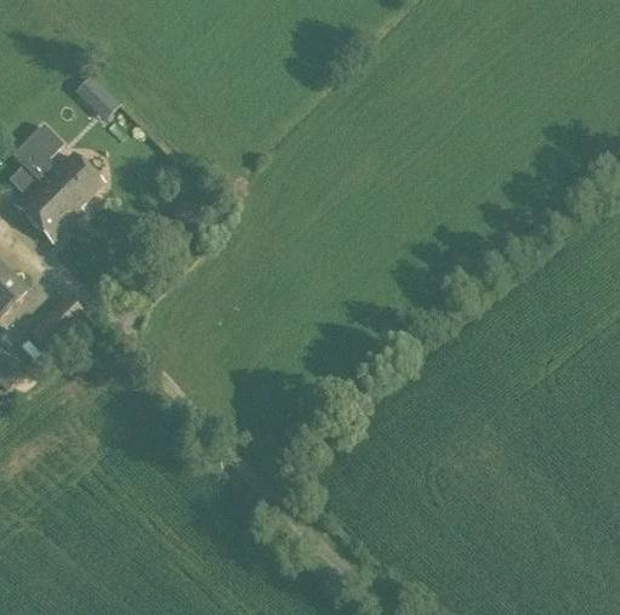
[(75,90),(104,119),(121,102),(94,73),(75,90)]
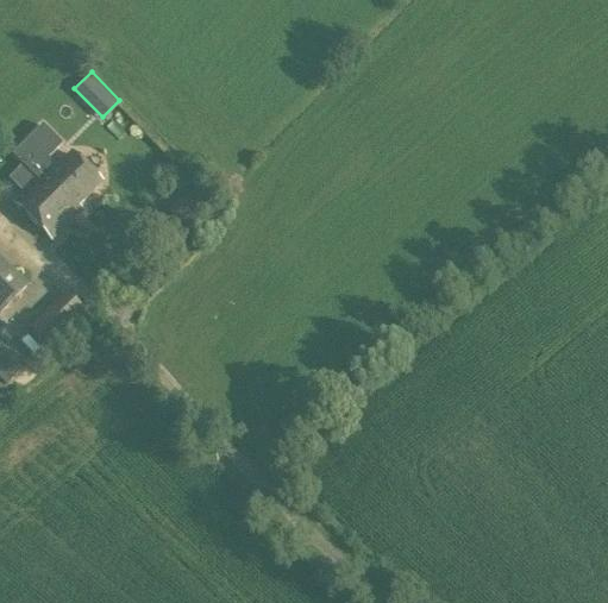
[(12,149),(36,174),(64,202),(61,206),(71,217),(81,207),(77,202),(101,180),(71,149),(54,167),(46,159),(46,154),(62,139),(43,119),(12,149)]
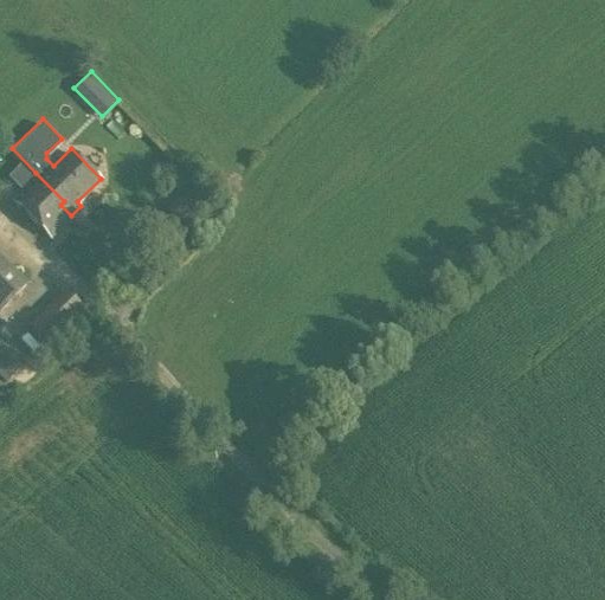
[(50,236),(71,215),(60,205),(64,201),(36,173),(12,195),(50,236)]
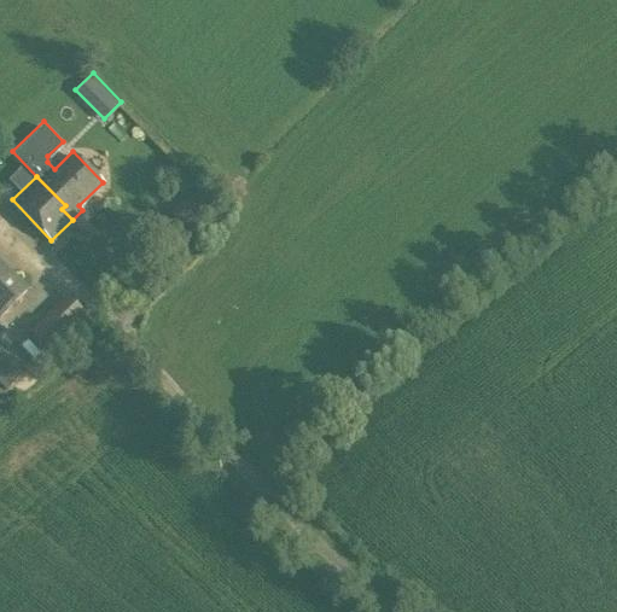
[(0,313),(28,286),(0,257),(0,313)]
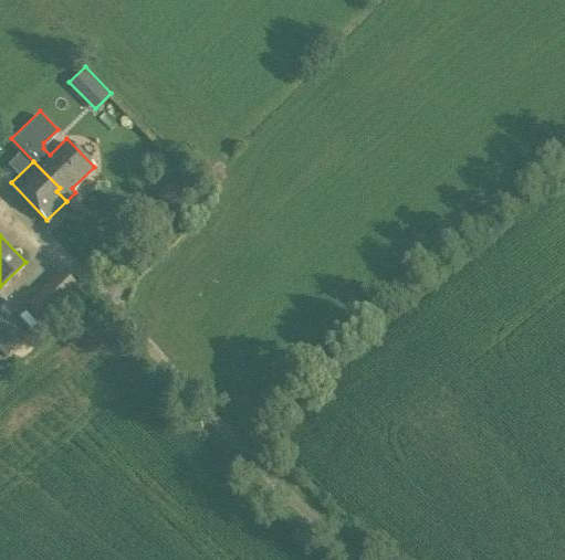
[(43,317),(79,285),(62,266),(27,298),(43,317)]
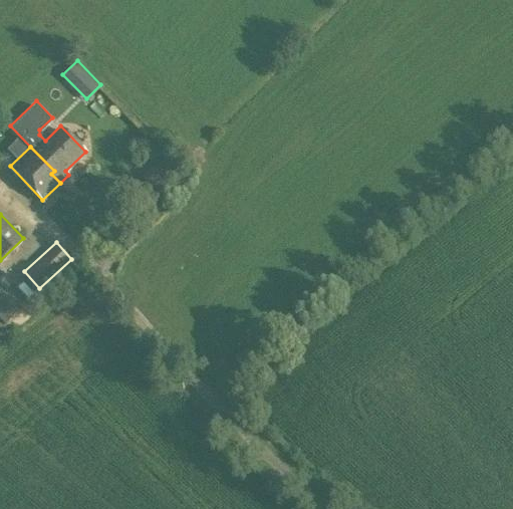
[(0,315),(5,321),(28,299),(0,268),(0,315)]
